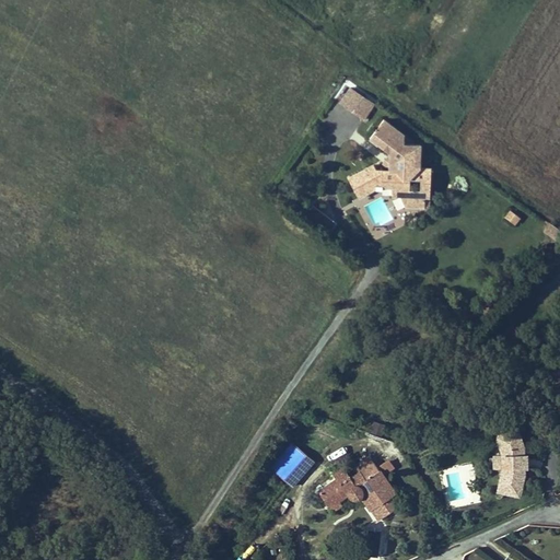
[(374,105),(349,89),(338,105),(363,121),(374,105)]
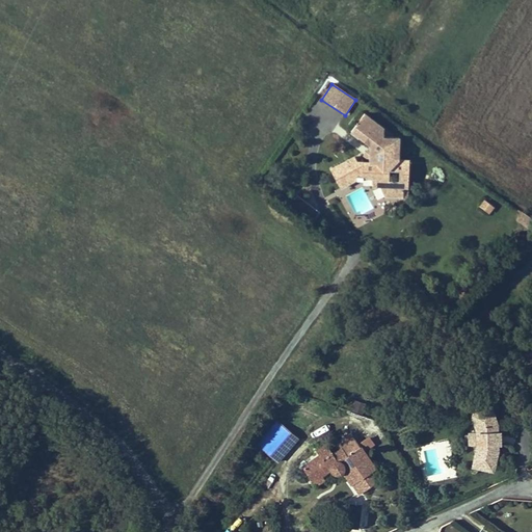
[(369,149),(368,164),(358,164),(354,158),(329,170),(340,191),(360,181),(371,181),(371,189),(383,189),(383,200),(408,200),(409,162),(399,161),(399,140),(382,139),(383,130),(363,116),(349,136),(369,149)]
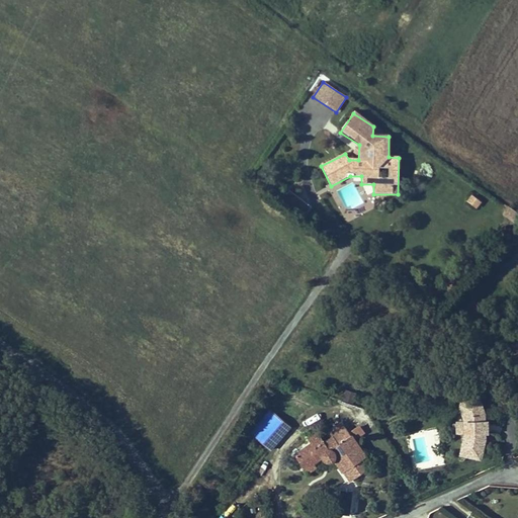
[(471,191),(466,199),(477,206),(483,199),(471,191)]
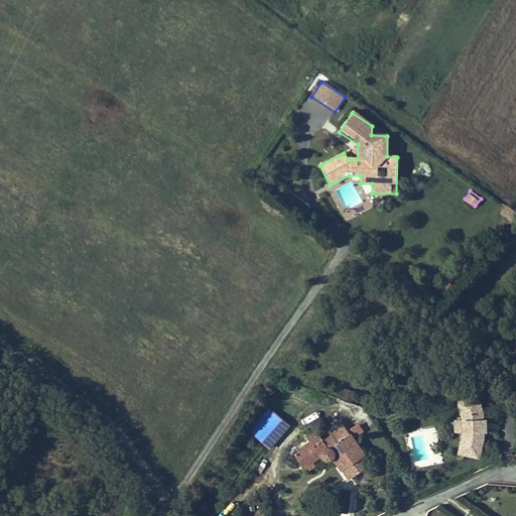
[(503,276),(515,262),(515,250),(497,270),(503,276)]
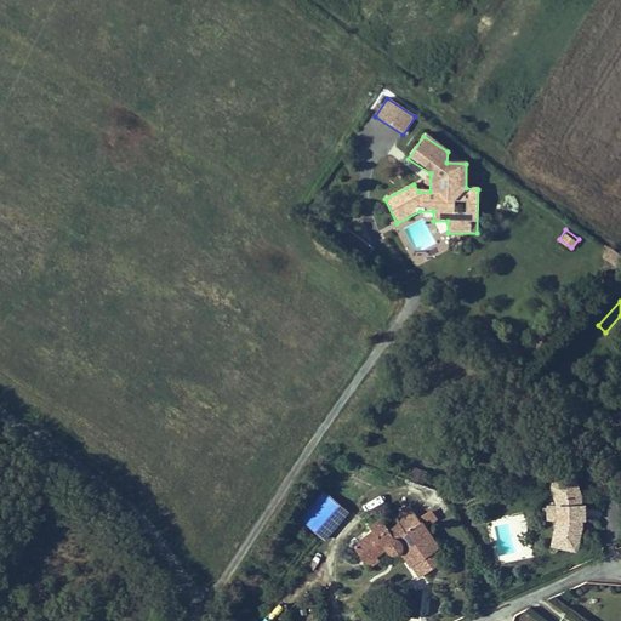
[(569,375),(576,368),(565,357),(558,365),(569,375)]
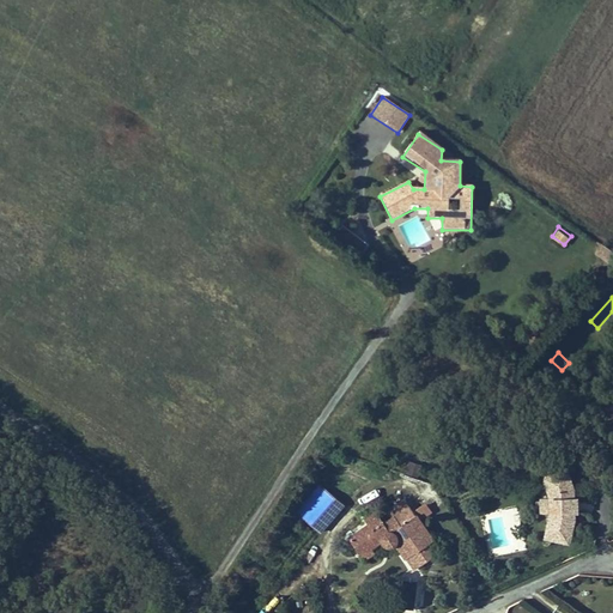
[(410,459),(405,473),(418,477),(423,462),(410,459)]
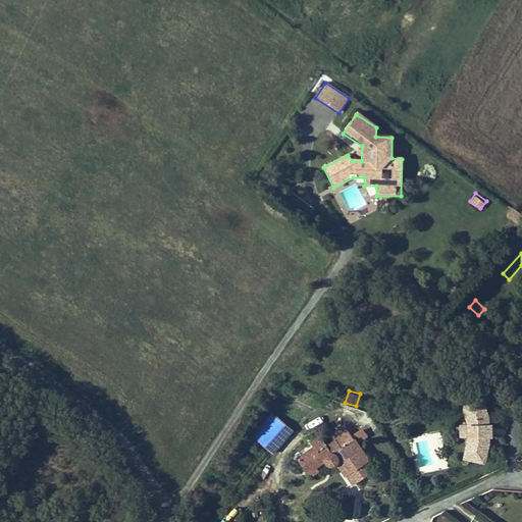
[(482,399),(462,406),(468,422),(468,437),(468,446),(464,458),(484,463),(488,442),(488,434),(488,423),(487,416),(482,399)]
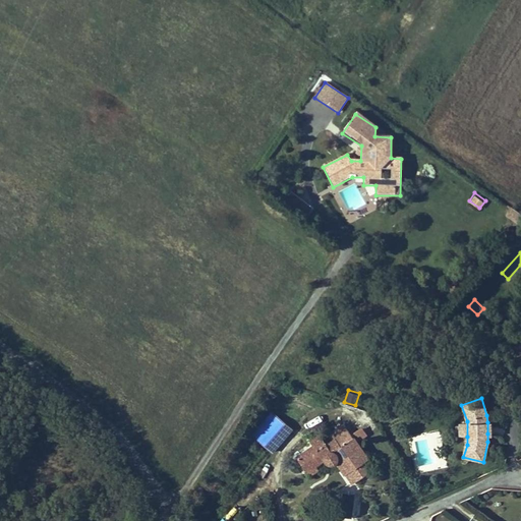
[(272,412),(250,438),(272,455),(293,430),(272,412)]
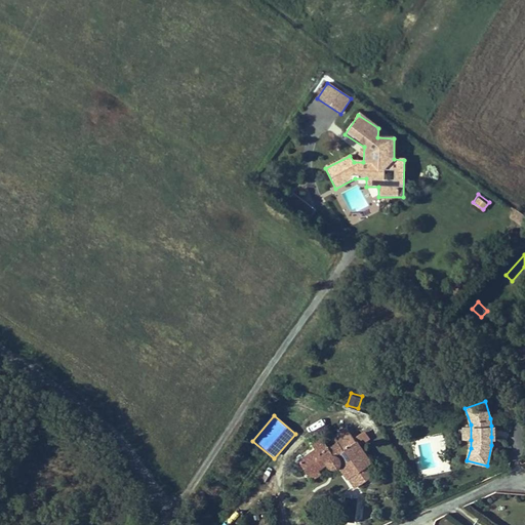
[(361,484),(372,477),(366,467),(372,462),(347,428),(333,437),(338,443),(330,448),(323,439),(313,445),(316,449),(299,460),(310,475),(317,470),(327,462),(331,466),(333,467),(334,467),(336,467),(338,466),(339,465),(349,479),(350,478),(354,475),(361,484)]
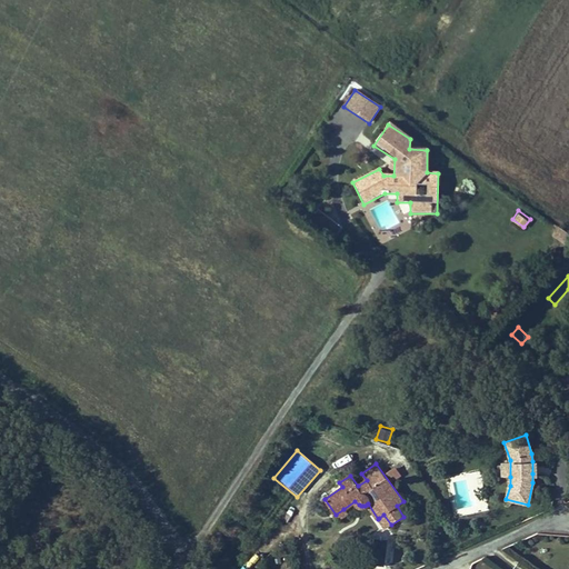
[(391,479),(401,473),(396,465),(386,470),(391,479)]
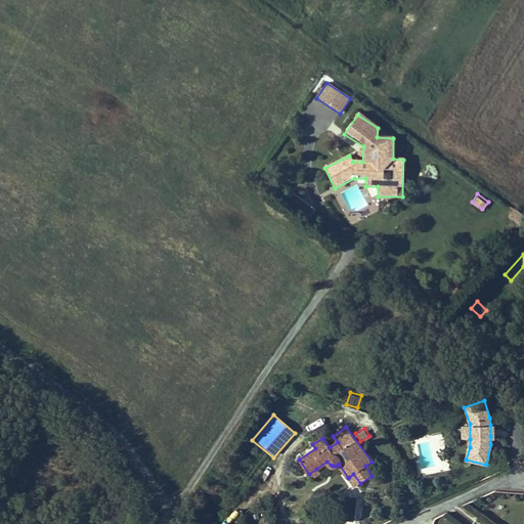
[(319,473),(316,469),(309,474),(312,478),(319,473)]
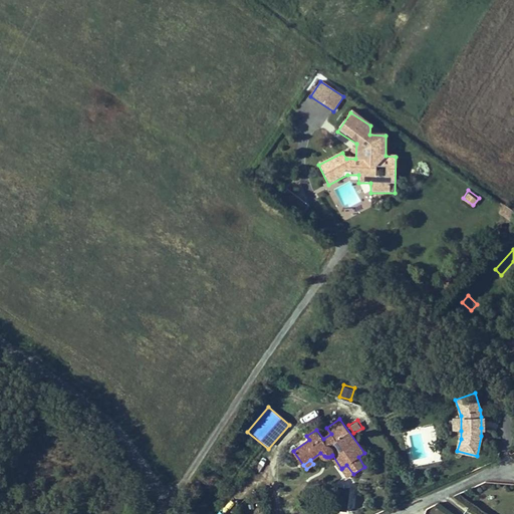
[(342,468),(349,477),(353,474),(346,465),(342,468)]
